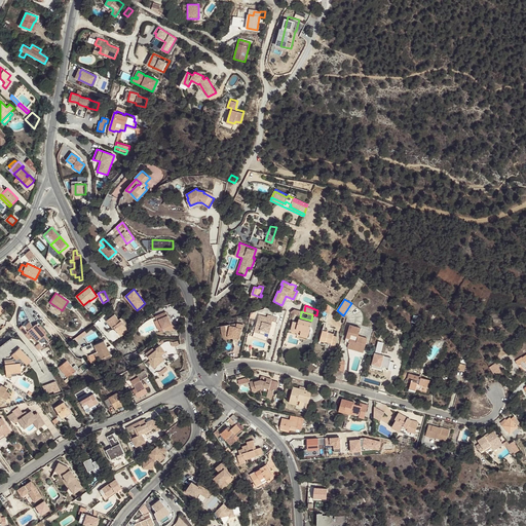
[(165,312),(156,317),(158,321),(163,330),(172,325),(165,312)]
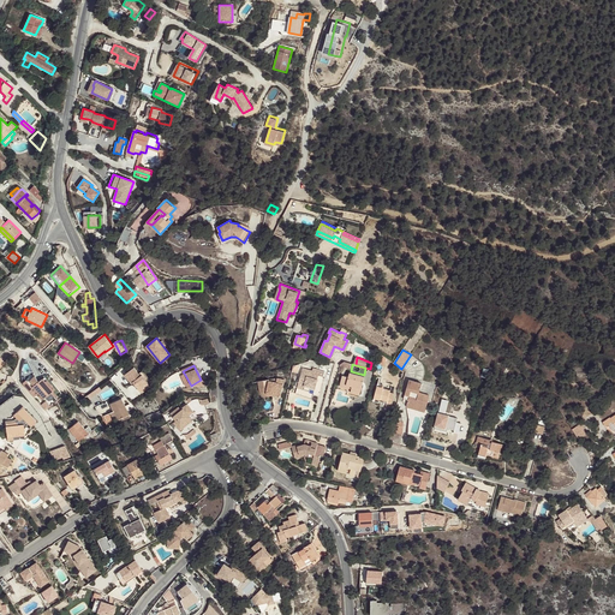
[(135,368),(125,375),(131,383),(133,382),(142,393),(150,387),(142,375),(141,376),(135,368)]
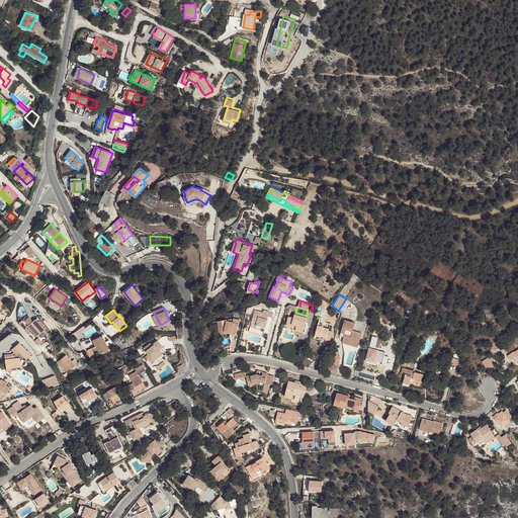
[(251,327),(264,331),(268,316),(272,317),(273,313),(264,310),(263,313),(256,310),(251,327)]
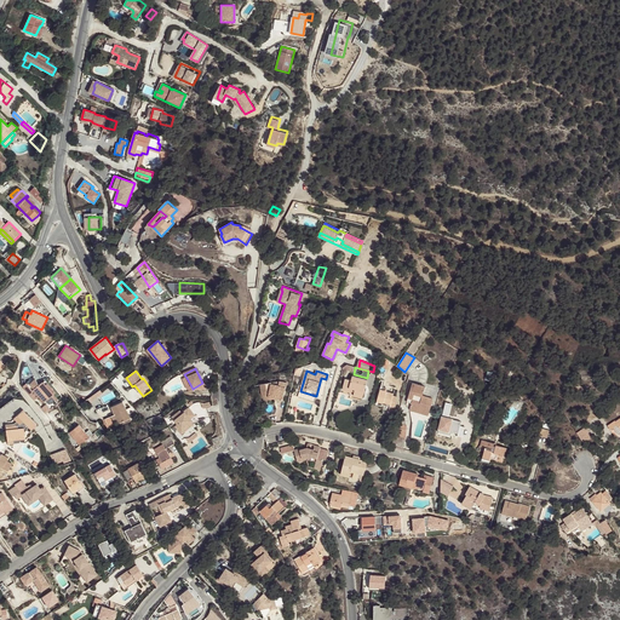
[(367,379),(352,375),(351,380),(345,379),(343,386),(355,390),(355,391),(359,392),(357,396),(362,397),(367,379)]
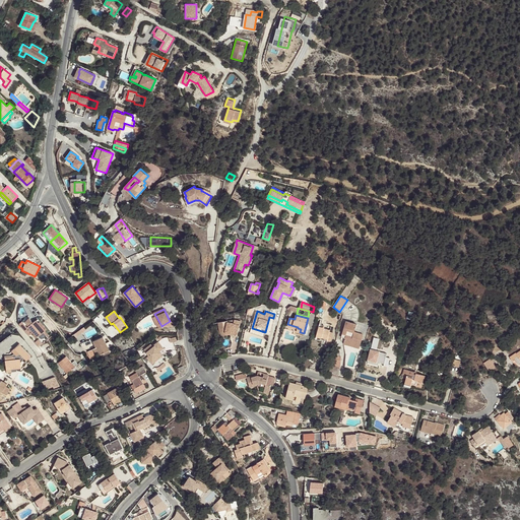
[(38,319),(36,320),(45,331),(47,329),(38,319)]
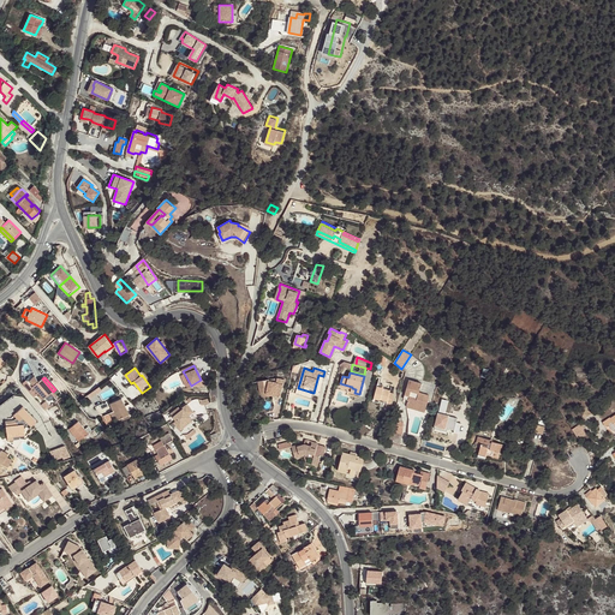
[(53,392),(42,378),(29,389),(34,396),(37,394),(42,400),(53,392)]
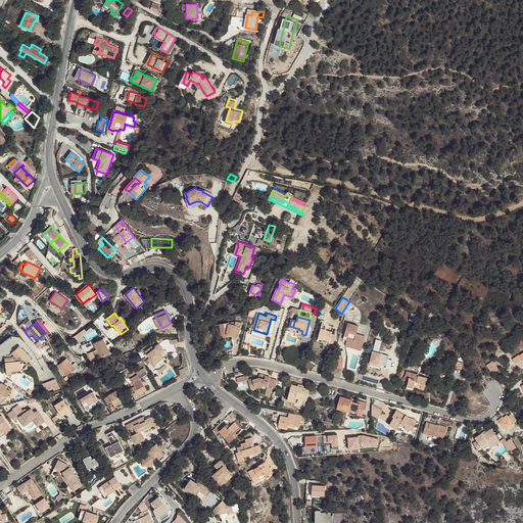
[(239,336),(242,323),(236,322),(235,325),(229,324),(229,323),(221,324),(222,330),(222,332),(223,333),(224,334),(225,335),(226,336),(227,336),(228,336),(229,336),(230,336),(231,335),(235,336),(235,335),(239,336)]
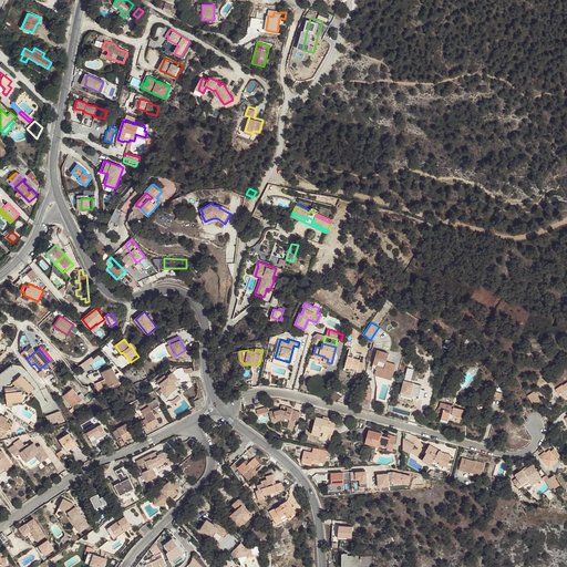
[(377,353),(373,363),(378,364),(377,369),(388,372),(387,374),(393,375),(397,364),(387,361),(389,353),(380,350),(379,354),(377,353)]
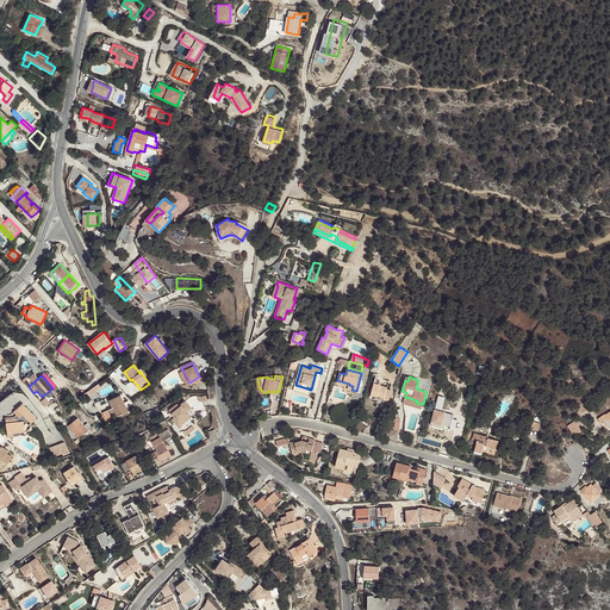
[(387,400),(391,390),(386,390),(387,387),(374,384),(372,394),(377,396),(385,398),(384,399),(387,400)]
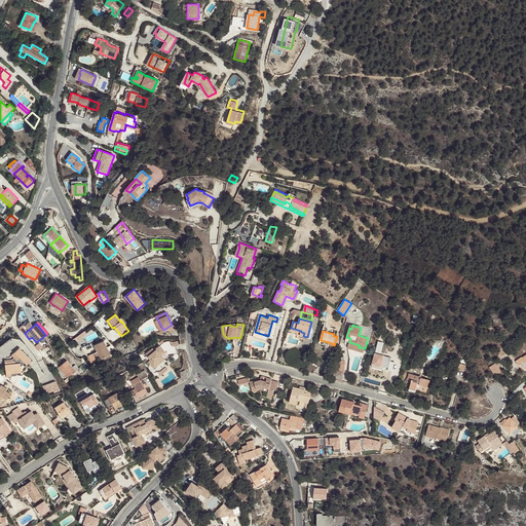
[(111,355),(104,341),(95,345),(98,351),(101,360),(111,355)]
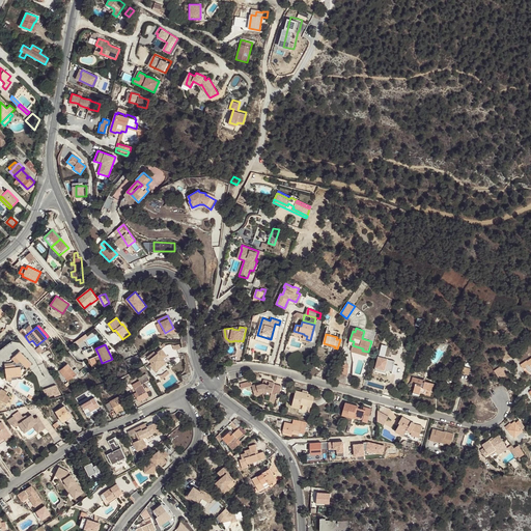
[(167,356),(162,348),(158,352),(158,353),(157,354),(150,359),(149,360),(152,363),(149,365),(152,368),(156,372),(167,362),(164,359),(167,356)]
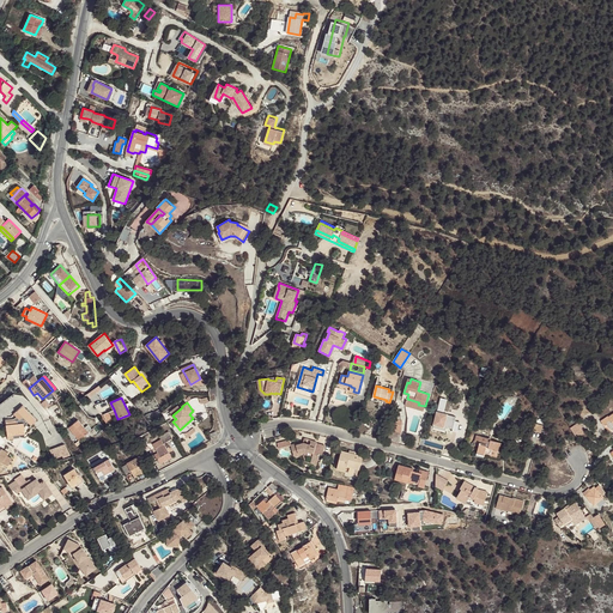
[(19,435),(25,434),(31,425),(37,419),(24,407),(25,406),(23,405),(13,414),(16,416),(18,418),(17,419),(13,420),(13,418),(6,419),(8,439),(13,438),(13,436),(19,435)]
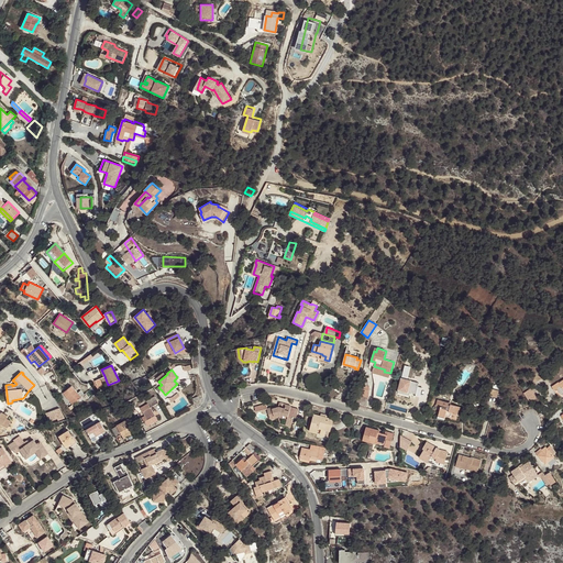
[(407,375),(403,374),(398,389),(408,392),(416,394),(416,396),(420,397),(421,392),(422,388),(422,387),(418,386),(419,383),(415,382),(406,379),(407,375)]
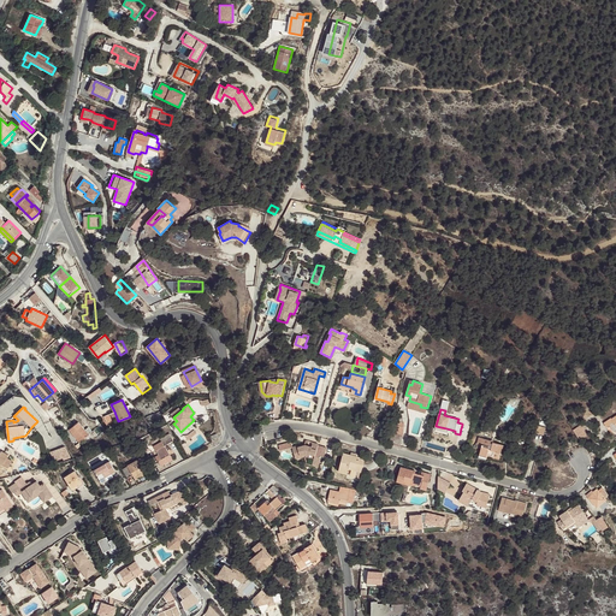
[(615,416),(612,419),(611,419),(611,418),(604,422),(606,427),(614,422),(615,425),(615,416)]
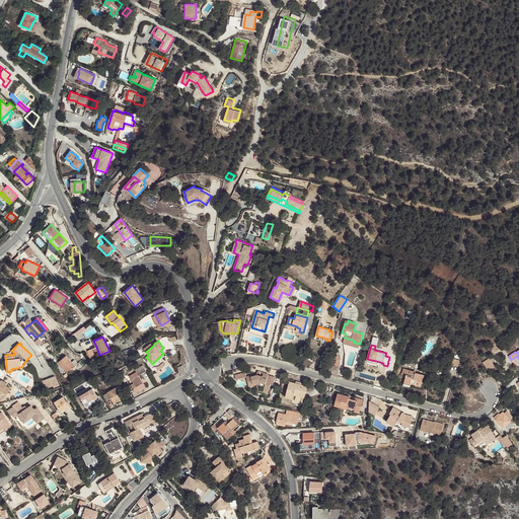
[(75,366),(66,356),(58,362),(67,373),(68,372),(75,366)]
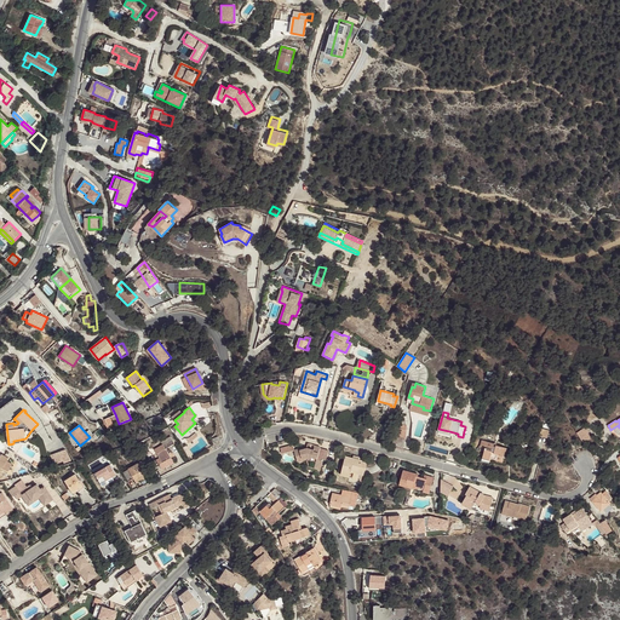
[(541,429),(539,436),(547,438),(549,430),(541,429)]
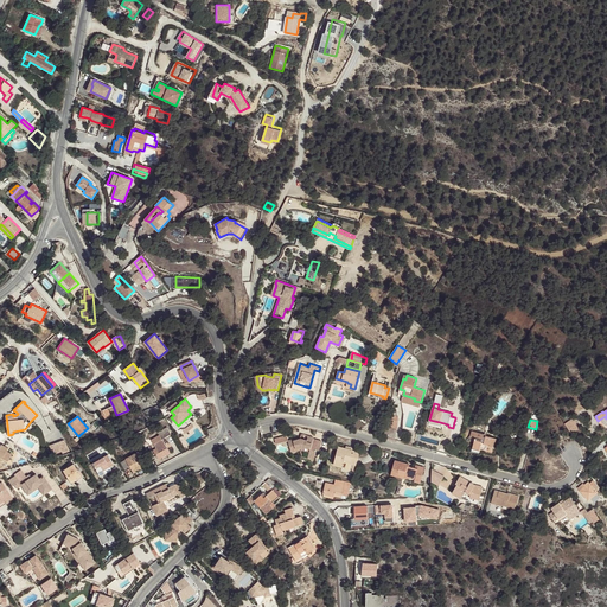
[(185,428),(181,429),(185,434),(195,427),(191,423),(185,428)]
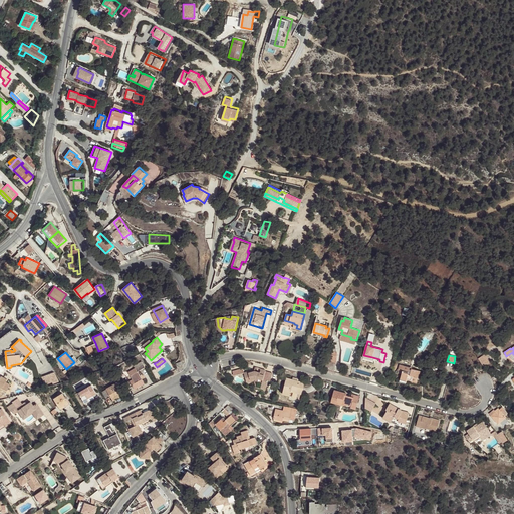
[(487,358),(481,362),(484,367),(490,362),(487,358)]
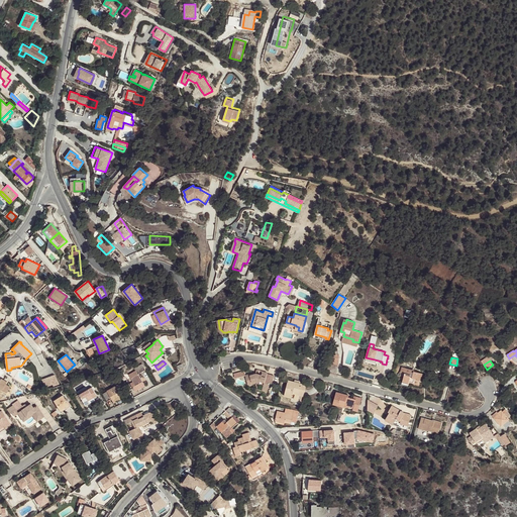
[(142,381),(138,374),(145,370),(142,364),(134,368),(136,371),(129,375),(134,383),(133,384),(134,386),(135,385),(142,381)]
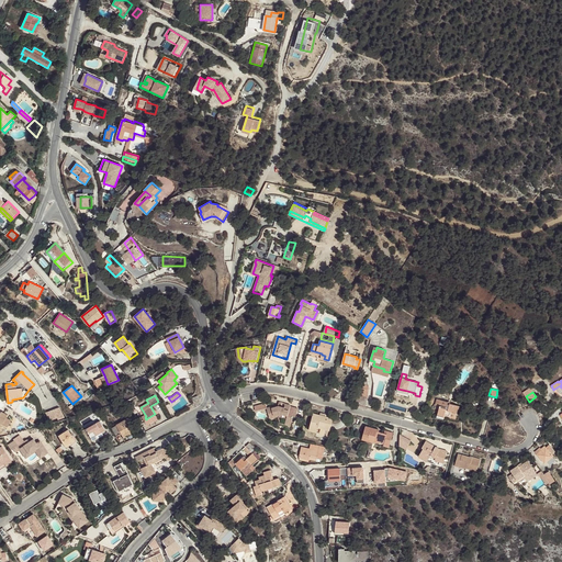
[(458,413),(460,406),(450,404),(449,404),(448,404),(448,402),(437,398),(436,404),(440,405),(437,415),(444,417),(445,415),(446,408),(448,409),(448,411),(451,412),(458,413)]
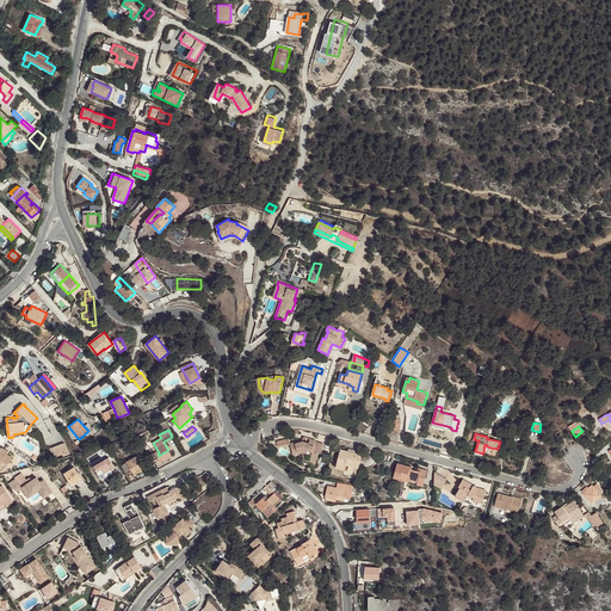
[(294,455),(302,452),(312,455),(310,458),(316,461),(319,452),(318,452),(320,443),(315,442),(316,440),(310,439),(309,443),(303,440),(300,442),(300,440),(290,443),(294,455)]
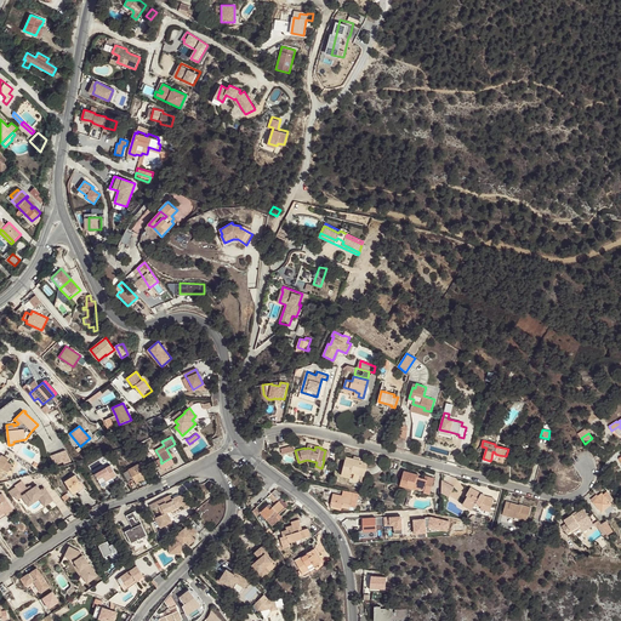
[(64,450),(51,456),(55,465),(63,461),(64,463),(70,461),(66,450),(64,450)]
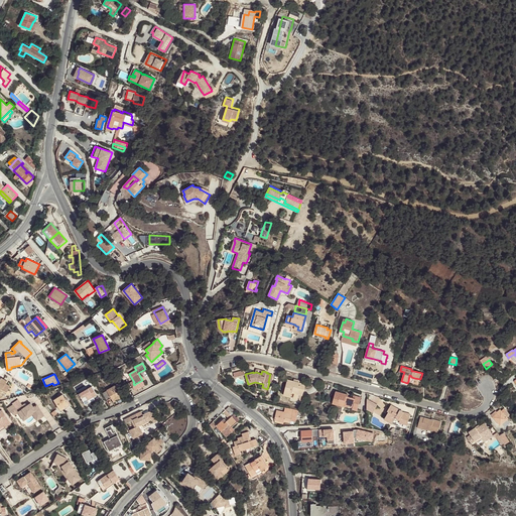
[(7,380),(0,376),(0,386),(3,388),(2,389),(7,392),(9,388),(10,386),(10,385),(5,383),(7,380)]
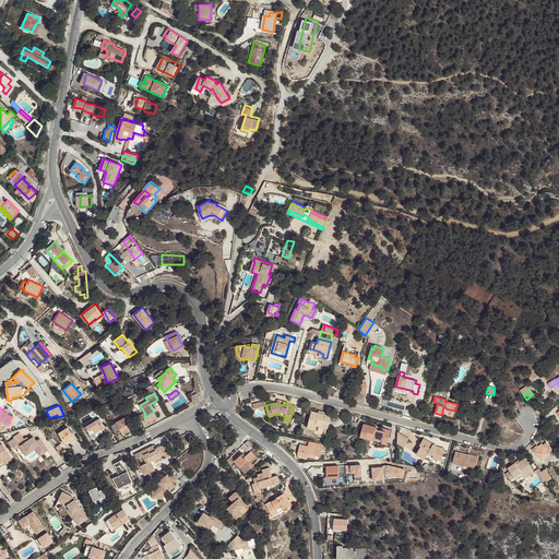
[(317,425),(328,428),(331,416),(323,414),(324,412),(319,411),(319,413),(311,411),(307,428),(316,430),(317,425)]
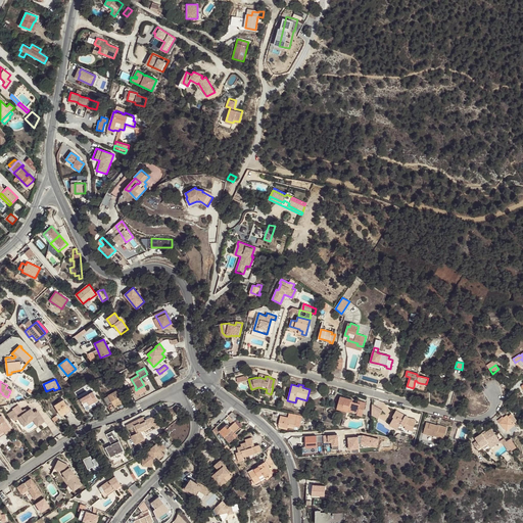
[(147,390),(144,385),(137,389),(139,392),(140,392),(141,393),(147,390)]
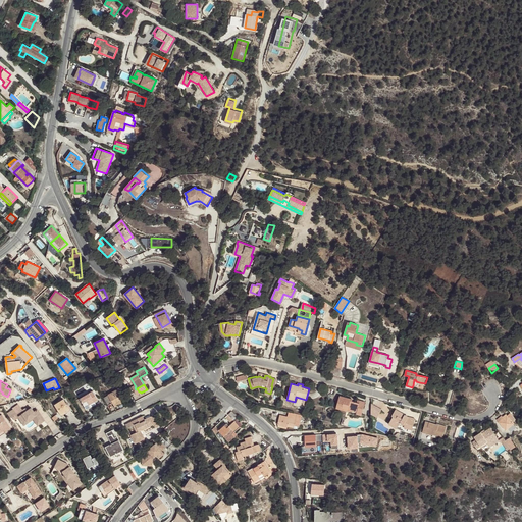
[(126,400),(119,387),(108,395),(104,398),(108,405),(113,403),(114,406),(119,403),(120,403),(120,404),(126,400)]
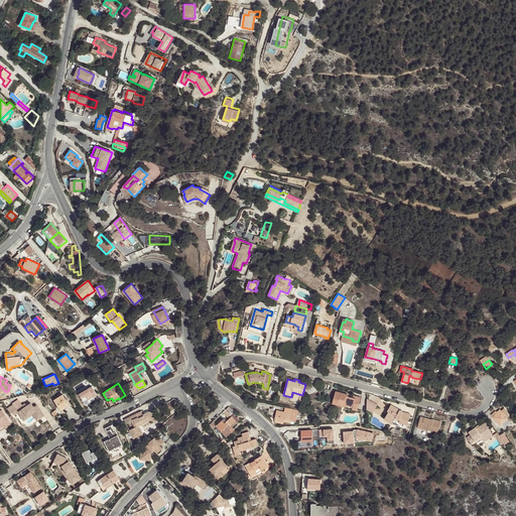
[(97,395),(92,386),(79,394),(84,402),(94,396),(97,395)]
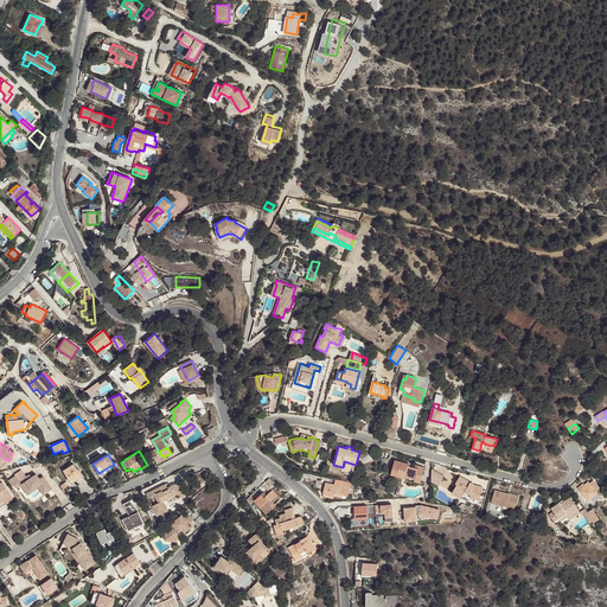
[(421,483),(425,467),(416,465),(415,468),(408,466),(408,464),(395,460),(391,474),(421,483)]
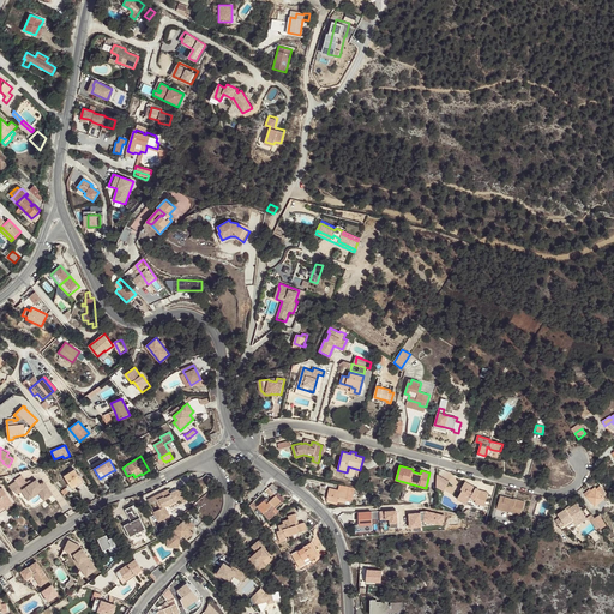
[(82,480),(74,469),(64,475),(71,486),(82,480)]
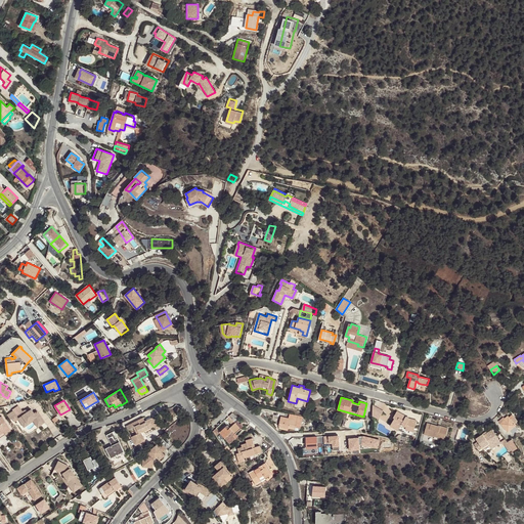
[(376,405),(372,413),(382,419),(386,410),(376,405)]
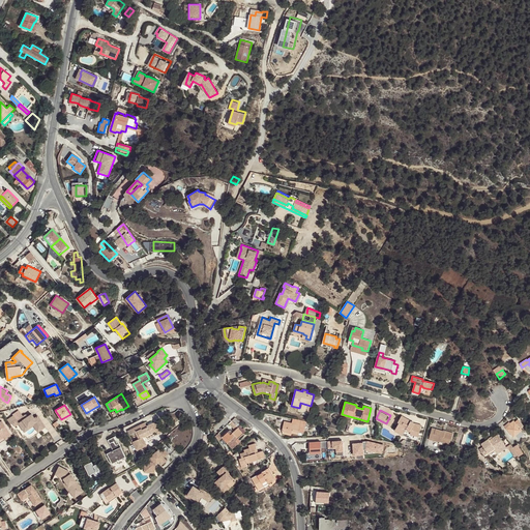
[(43,424),(37,415),(34,417),(32,413),(29,415),(28,415),(27,414),(26,414),(25,414),(25,415),(24,415),(23,416),(17,420),(22,427),(25,424),(27,428),(32,423),(33,425),(36,430),(43,424)]
